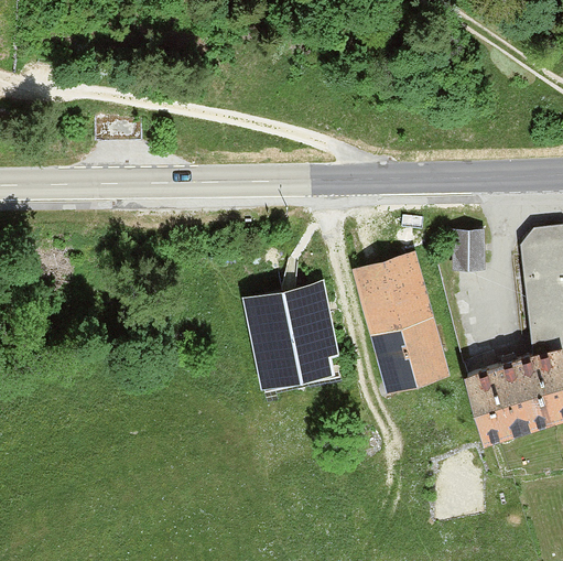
[(562,344),(562,347),(562,225),(532,227),(521,241),(529,354),(562,344)]
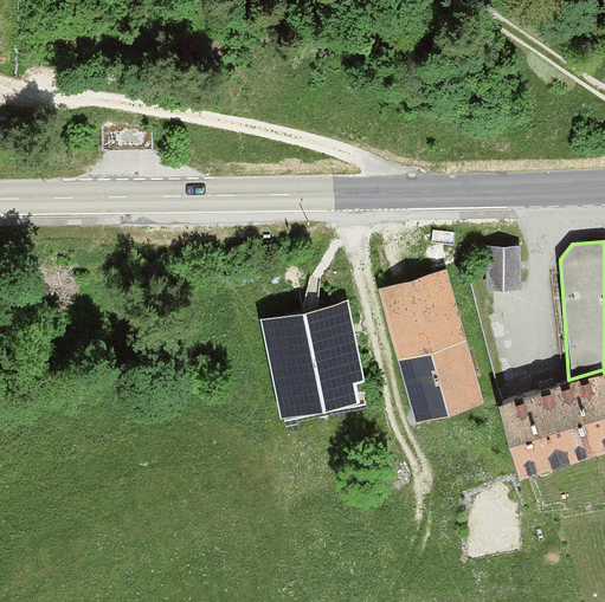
[(486,245),(486,290),(517,290),(517,246),(486,245)]
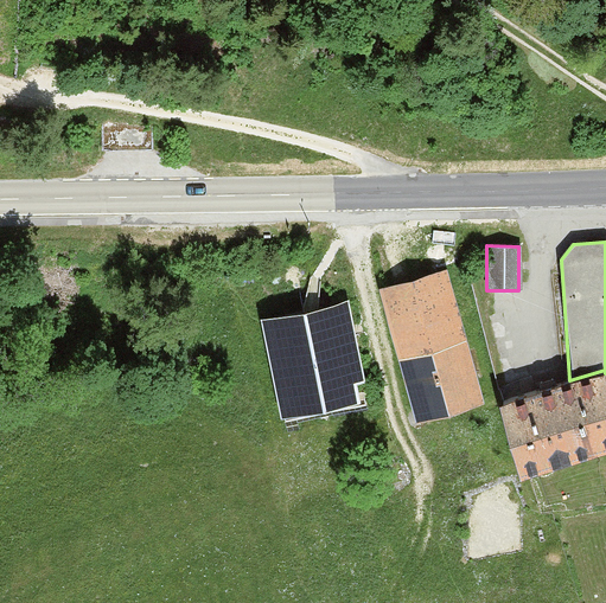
[(380,288),(415,421),(483,403),(447,270),(380,288)]
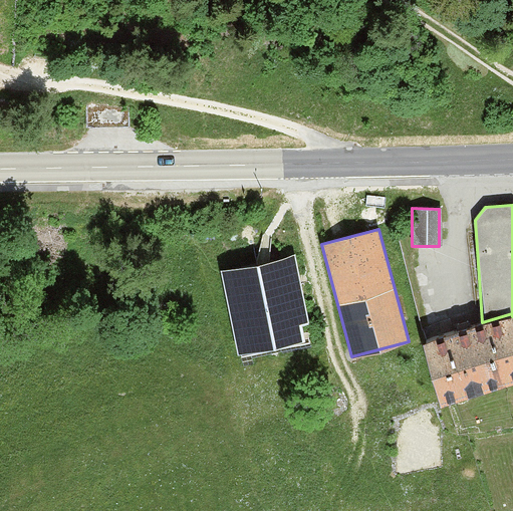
[(293,255),(217,271),(239,365),(307,352),(302,330),(310,329),(293,255)]
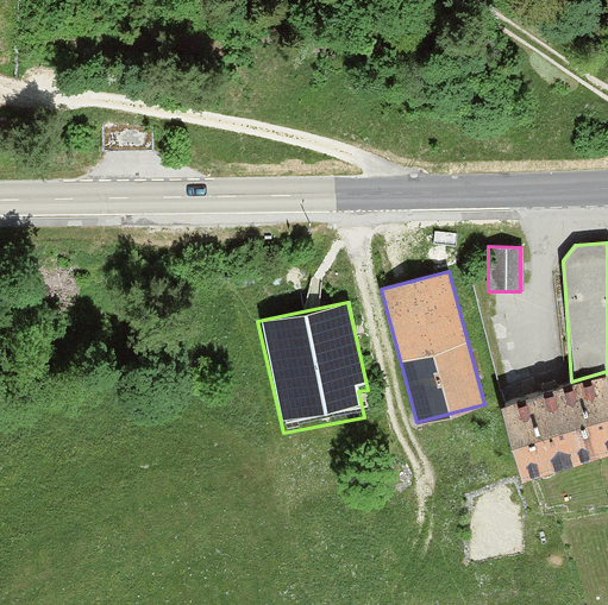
[(500,403),(521,474),(607,448),(607,375),(607,371),(571,382),(500,403)]
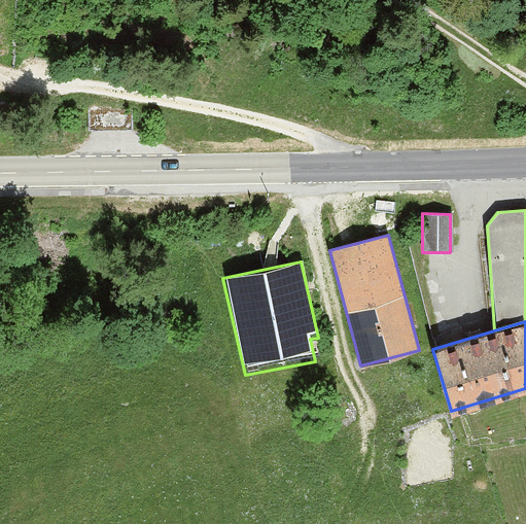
All buildings are outlined.
